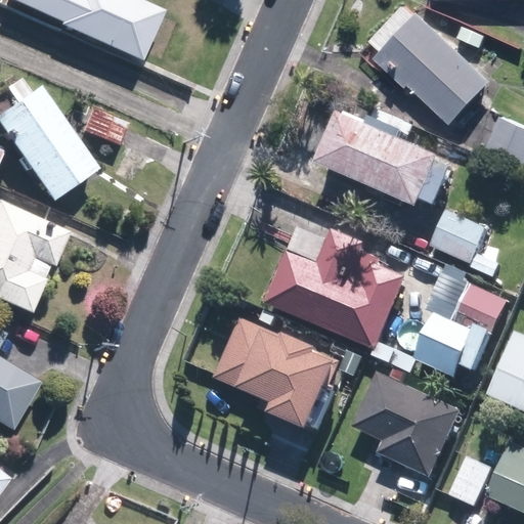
[(30,0),(28,6),(62,23),(61,26),(142,61),(165,11),(140,0),(30,0)]
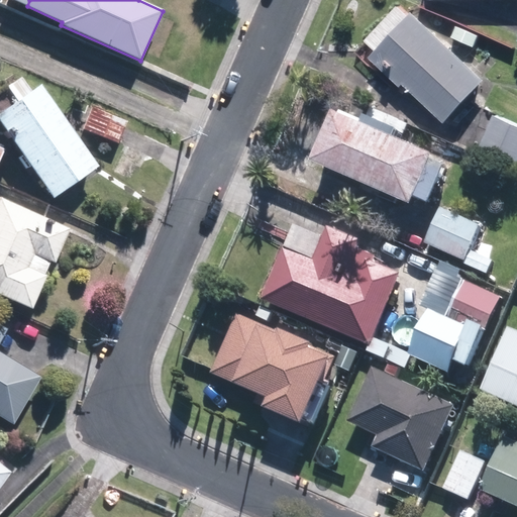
[(482,79),(410,10),(366,57),(397,87),(400,83),(440,121),(482,79)]
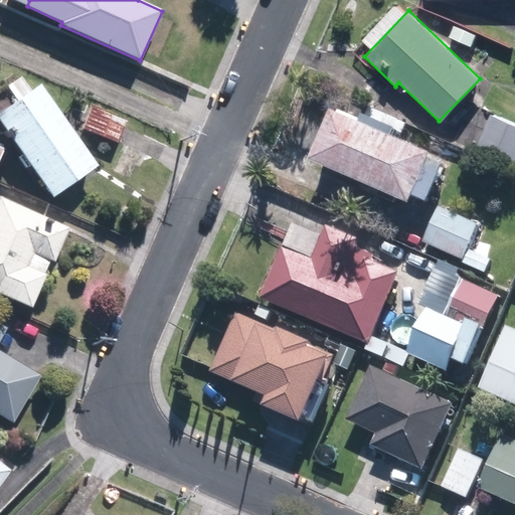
[(33,90),(22,75),(7,87),(18,101),(0,113),(0,122),(53,198),(99,166),(40,84),(33,90)]
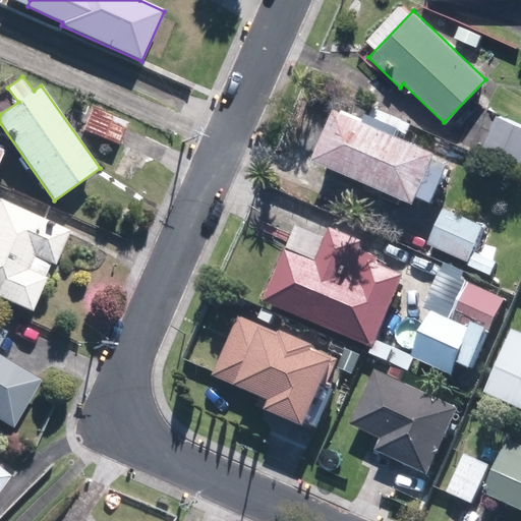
[(128,122),(93,107),(83,129),(119,145),(128,122)]
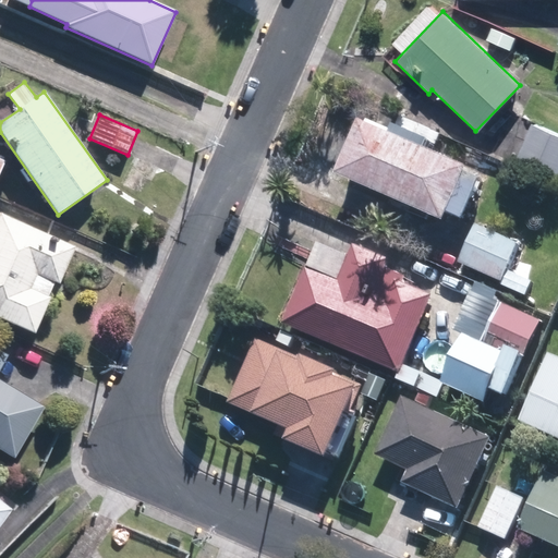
[(360,116),(335,171),(444,219),(447,210),(461,217),(480,174),(464,169),(466,162),(360,116)]
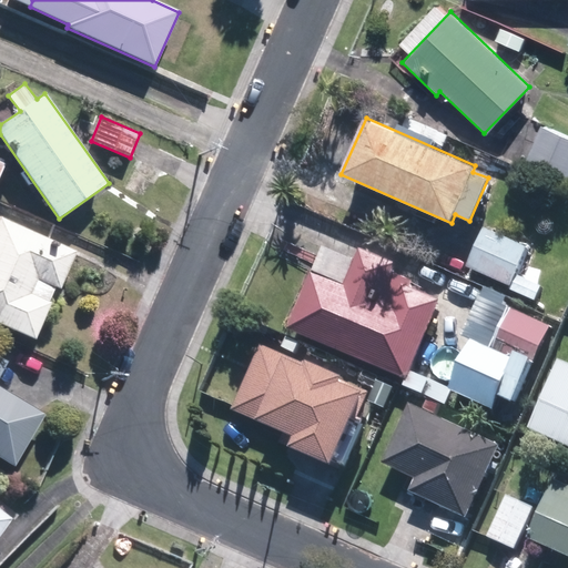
[(567,135),(543,124),(527,162),(567,179),(567,135)]
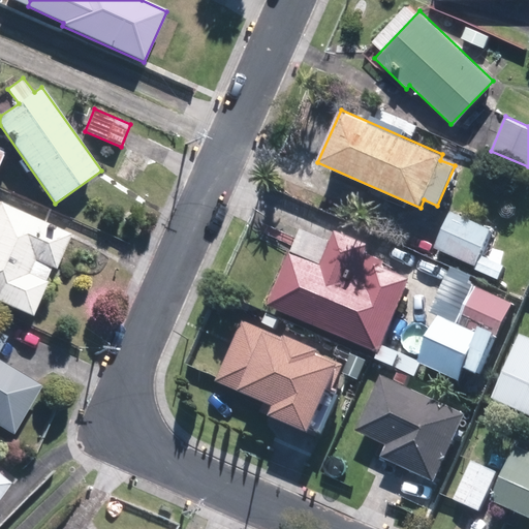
[(71,236),(1,204),(0,204),(0,301),(33,316),(49,282),(47,281),(53,268),(56,269),(71,236)]
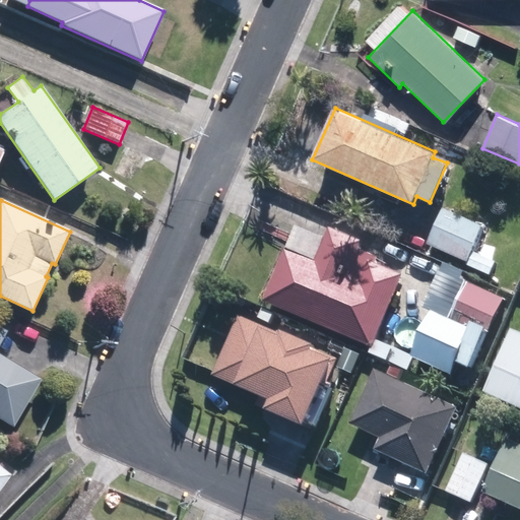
[(490,226),(449,208),(434,245),(474,263),(490,226)]
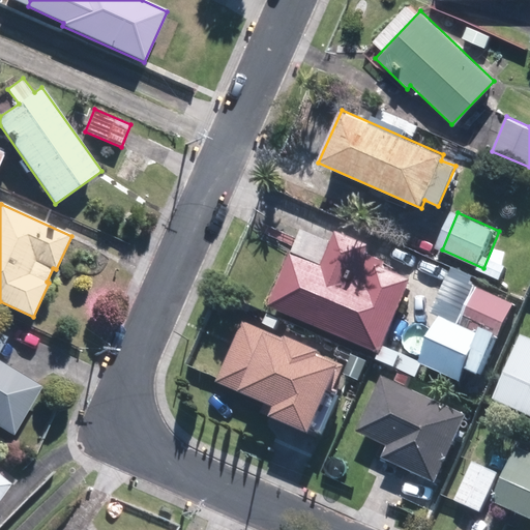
[(300,254),(276,307),(389,357),(422,282),(386,266),(378,287),(364,281),(379,248),(346,234),(330,267),(300,254)]
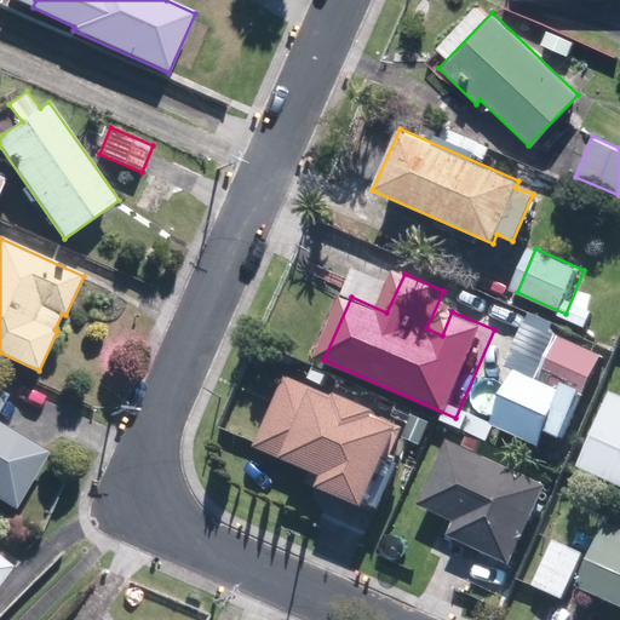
[(572,302),(564,316),(590,328),(597,314),(572,302)]
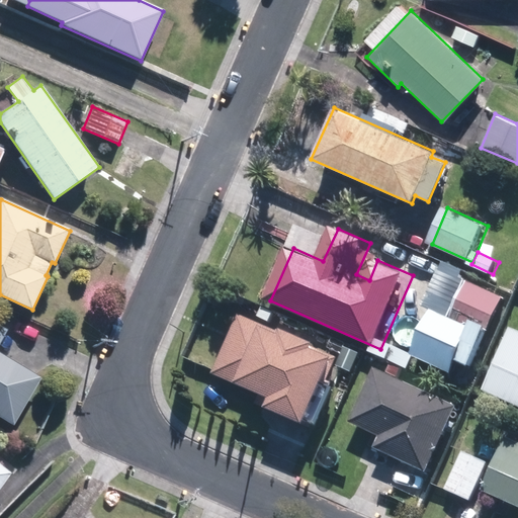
[(501,296),(466,281),(453,310),(488,326),(501,296)]
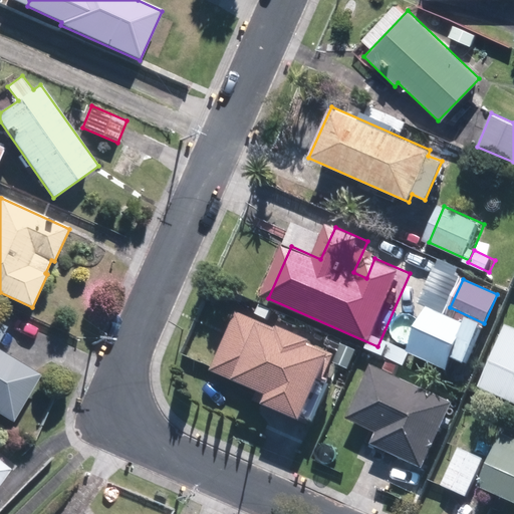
[(427,303),(406,348),(446,367),(452,354),(467,321),(442,310),(427,303)]
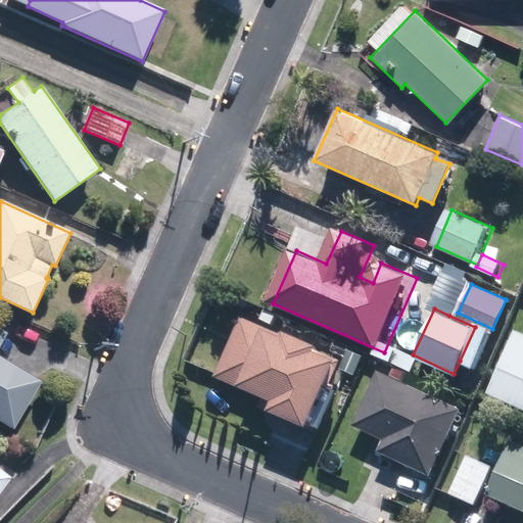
[(295,338),(249,317),(221,379),(252,394),(255,388),(287,403),(282,413),(319,430),(350,363),(329,353),(332,348),(298,332),(295,338)]
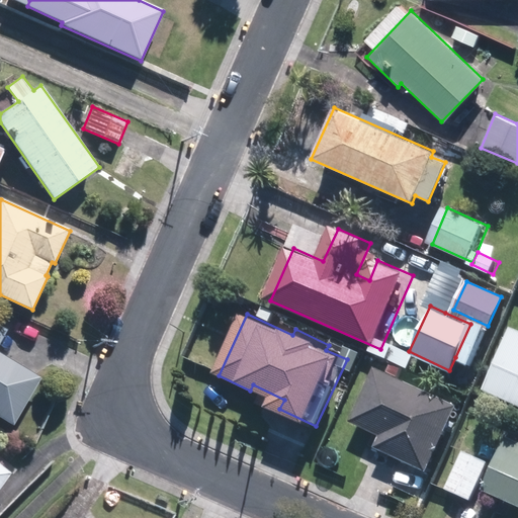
[(42,375),(0,350),(0,341),(7,329),(0,324),(0,416),(14,424),(42,375)]
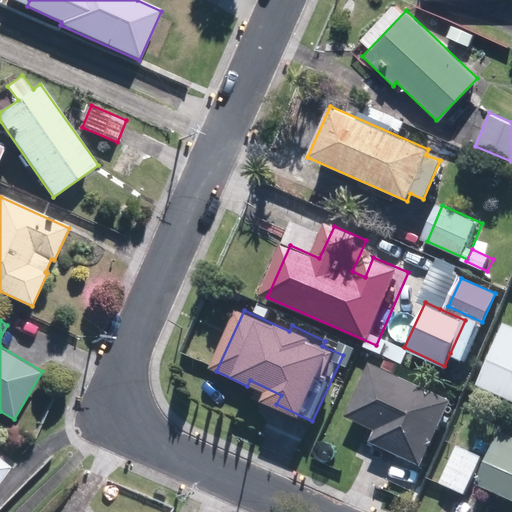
[(511,328),(503,324),(475,384),(511,400),(511,328)]
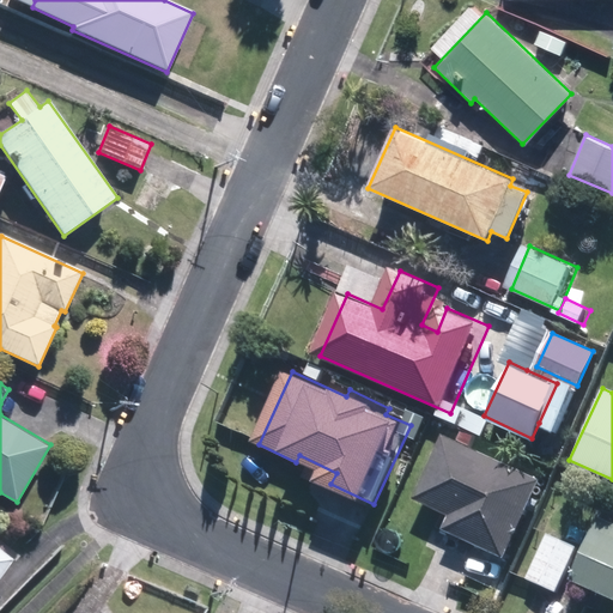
[(547,481),(453,438),(424,501),(457,515),(450,532),(511,559),(547,481)]
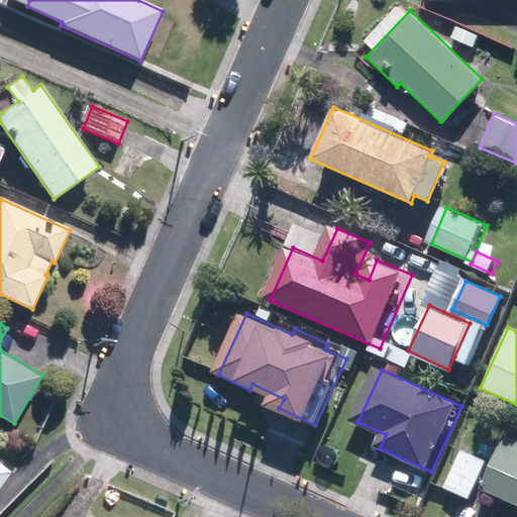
[(516,438),(511,436),(488,488),(516,501),(516,438)]
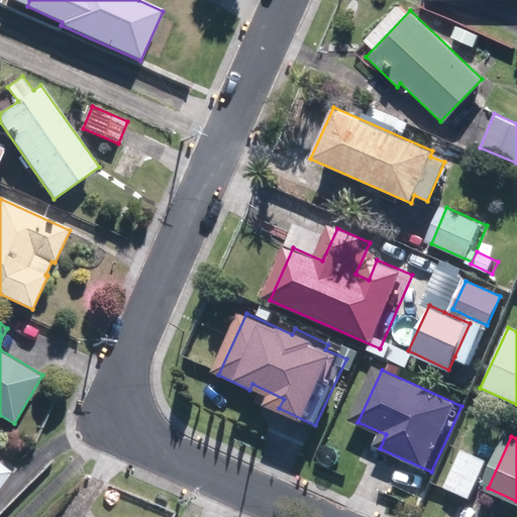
[(492,462),(466,451),(449,487),(476,499),(492,462)]
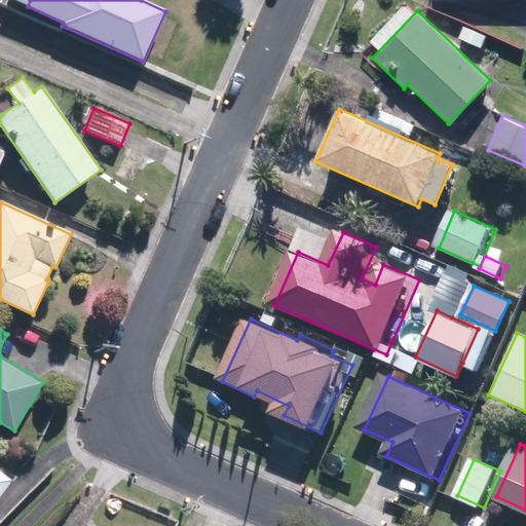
[(0,496),(12,481),(0,471),(0,496)]
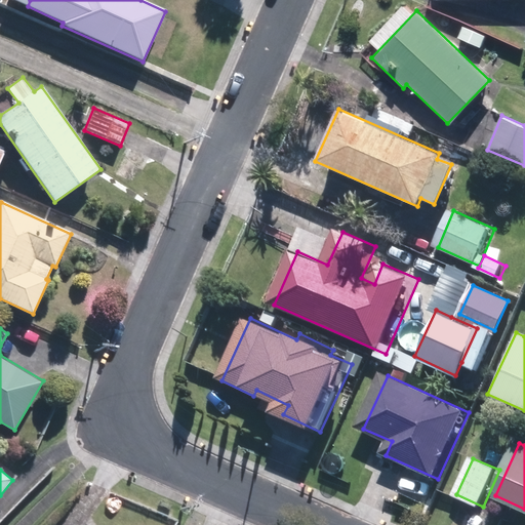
All buildings are outlined.
